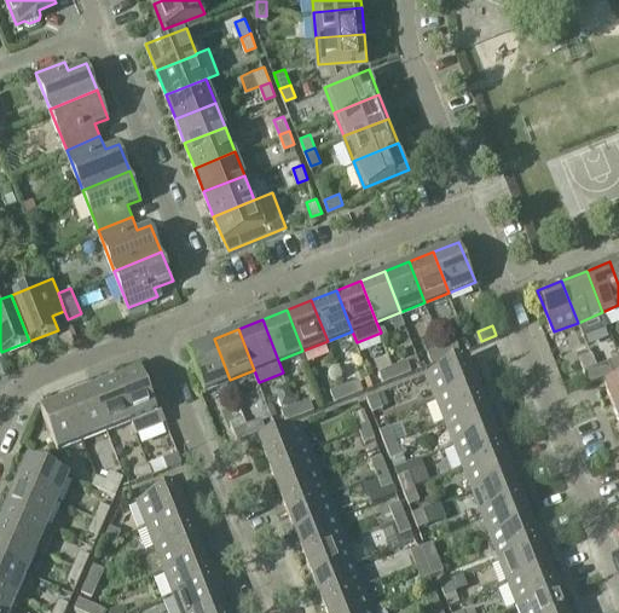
[(230,380),(214,339),(189,348),(204,389),(230,380)]
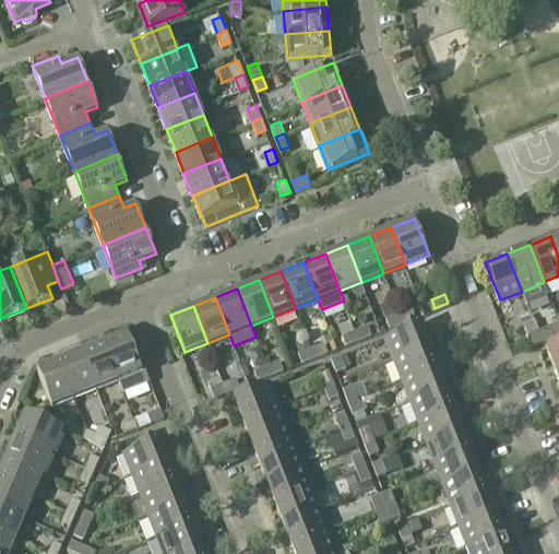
[(412,307),(399,313),(403,321),(416,316),(412,307)]
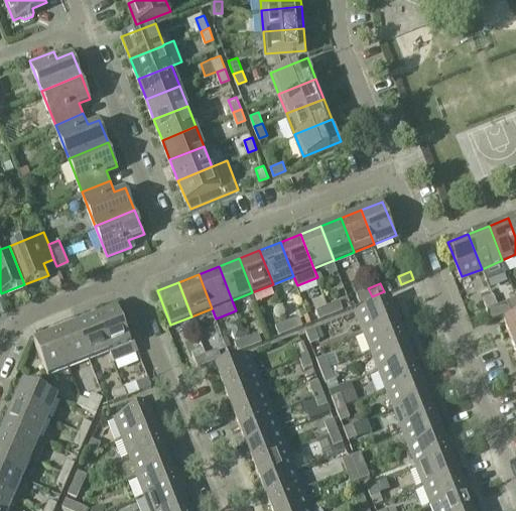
[(360,300),(372,296),(368,288),(357,292),(360,300)]
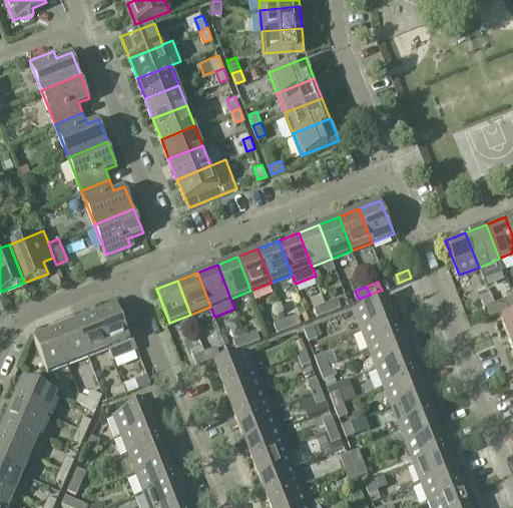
[(498,311),(494,301),(495,301),(491,290),(480,295),(484,305),(488,315),(498,311)]
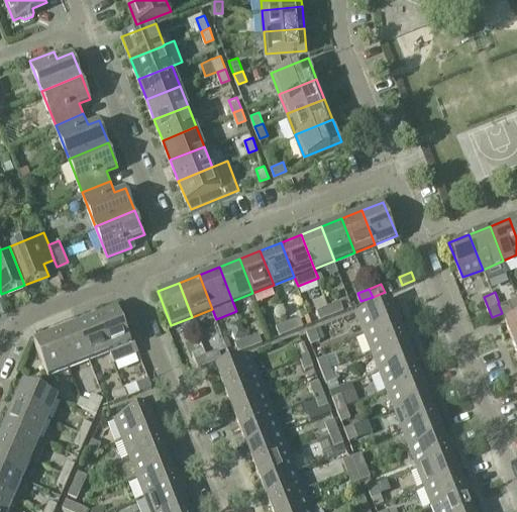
[(365,329),(398,316),(390,296),(356,309),(365,329)]
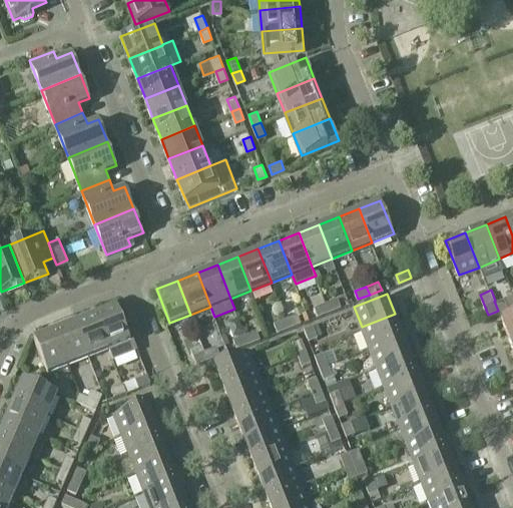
[(504,297),(495,301),(494,301),(498,311),(508,307),(504,297)]
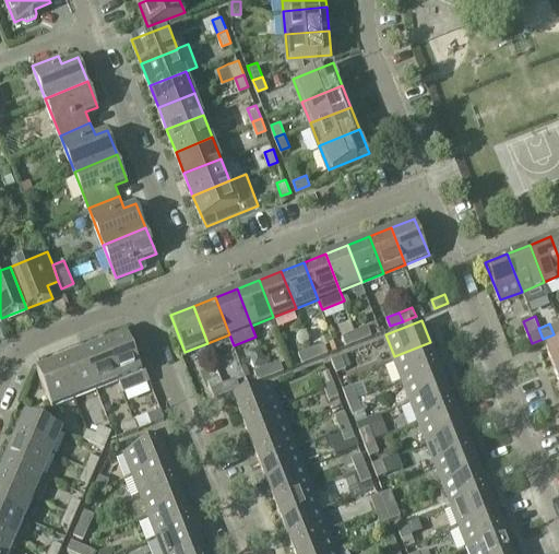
[(368,325),(355,329),(358,339),(372,333),(368,325)]
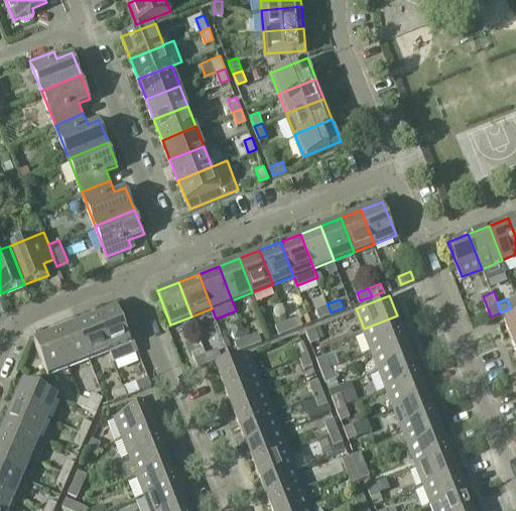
[(319,316),(331,312),(328,303),(316,308),(319,316)]
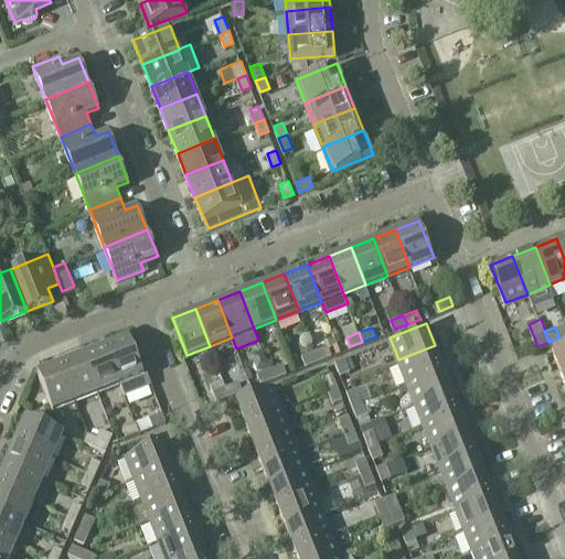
[(146,369),(142,371),(129,335),(105,344),(120,382),(125,393),(151,382),(146,369)]
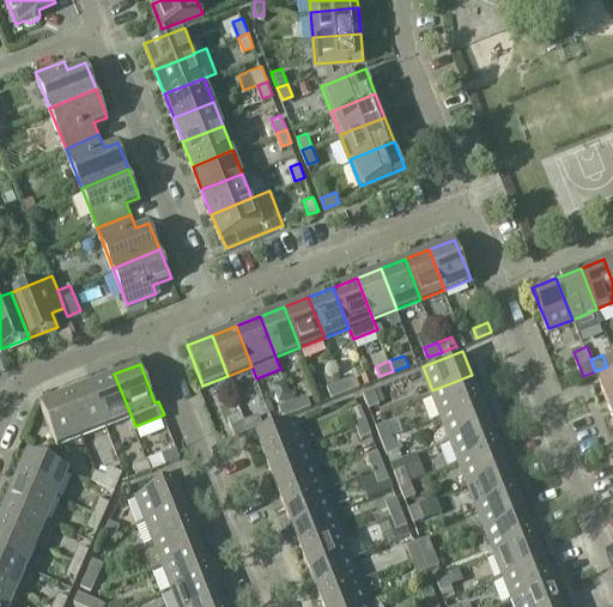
[(612,371),(599,378),(610,404),(612,401),(612,371)]
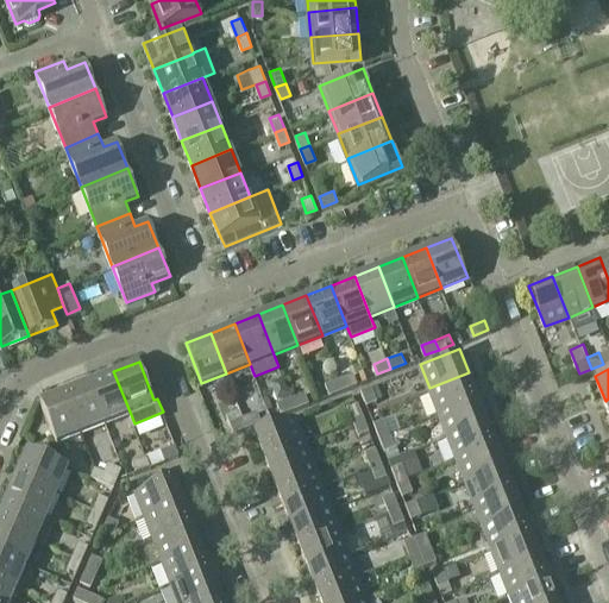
[(105,421),(130,412),(113,371),(89,381),(105,421)]
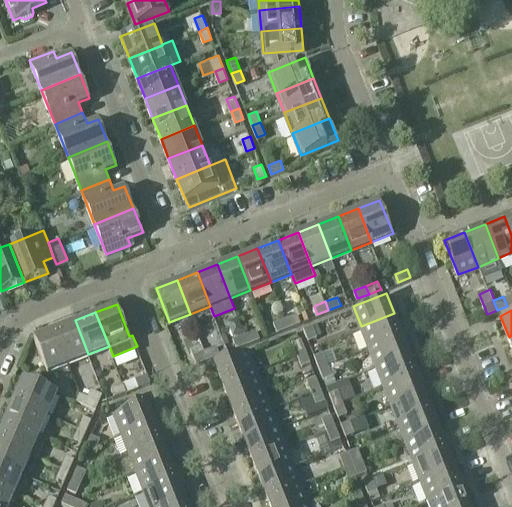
[(300,321),(297,313),(285,318),(288,326),(300,321)]
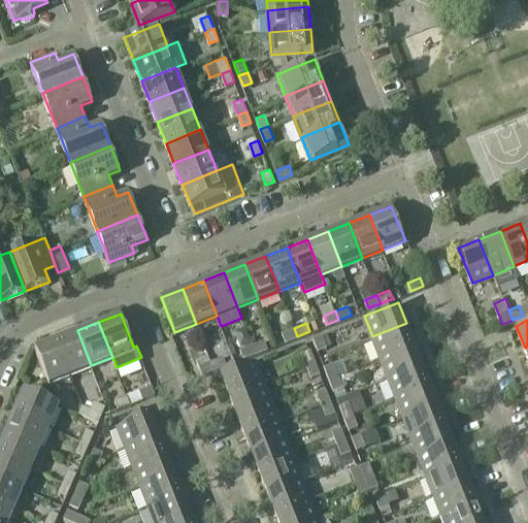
[(415,342),(406,323),(372,336),(380,356),(415,342)]
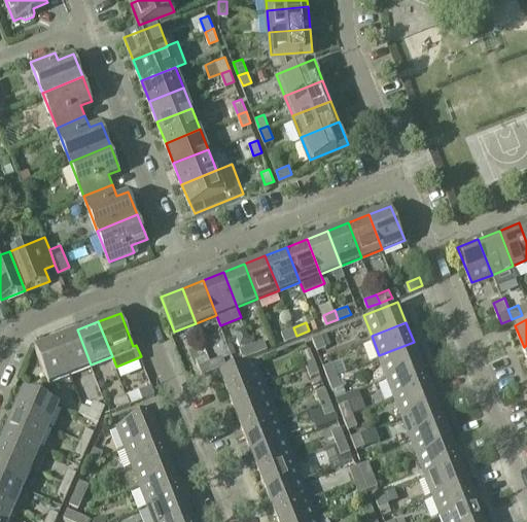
[(285,340),(296,336),(293,327),(282,332),(285,340)]
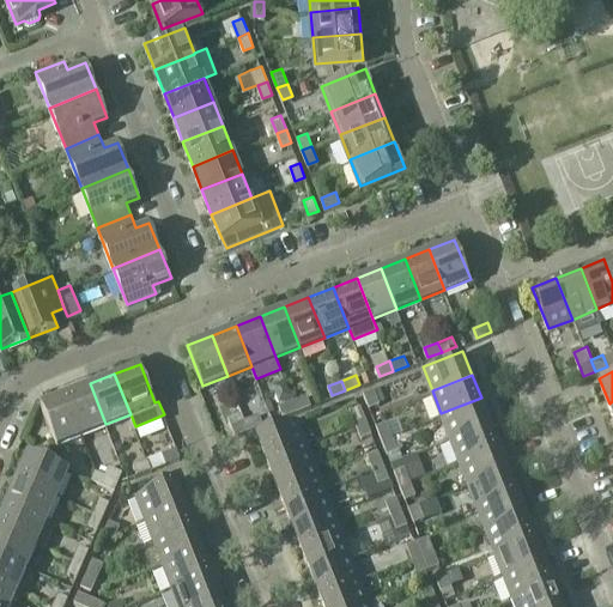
[(105,424),(90,383),(66,393),(82,433),(105,424)]
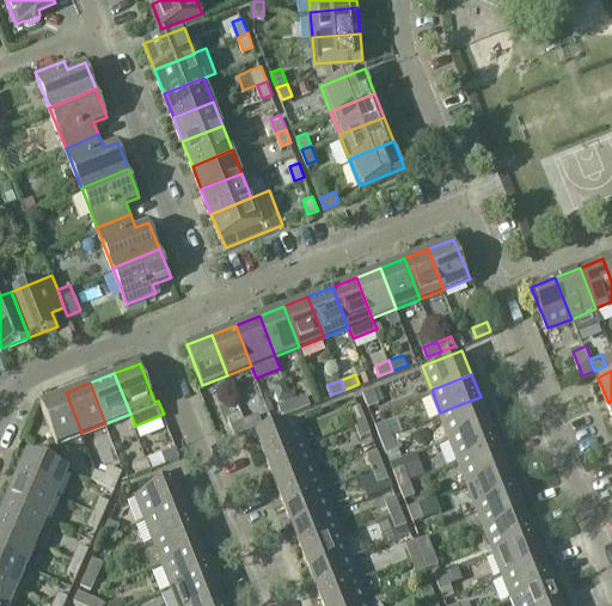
[(362,390),(368,405),(378,401),(372,386),(362,390)]
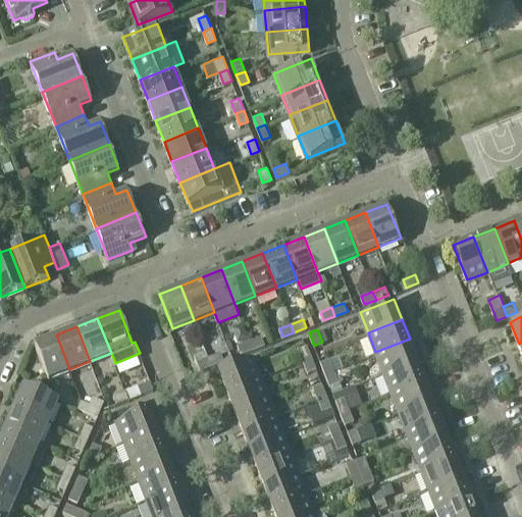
[(69,369),(56,334),(35,344),(48,377),(69,369)]
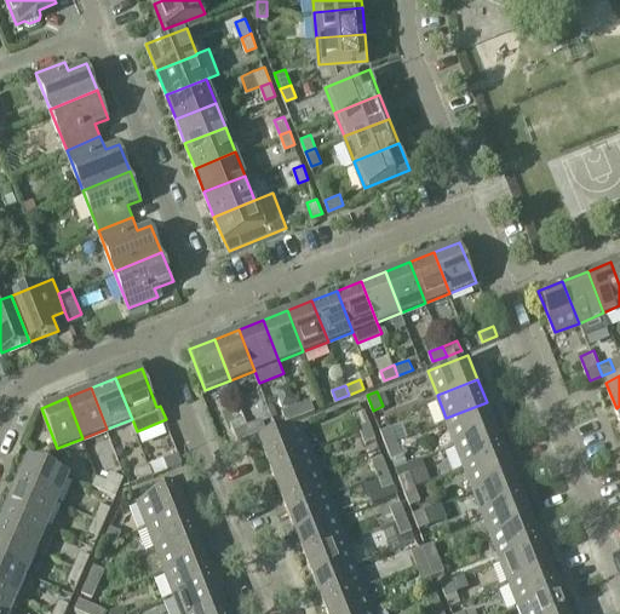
[(315,408),(311,399),(296,405),(300,414),(315,408)]
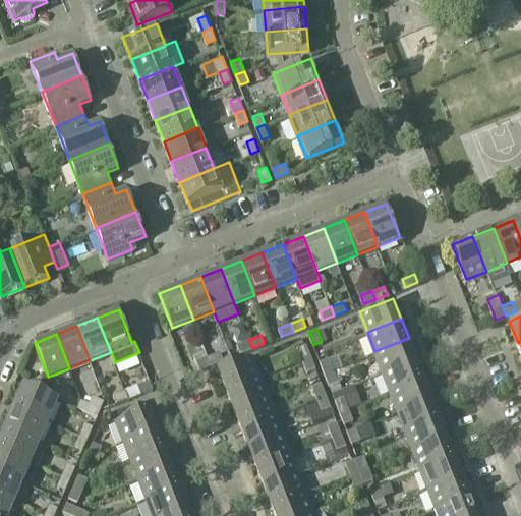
[(416,357),(409,338),(374,351),(383,370),(416,357)]
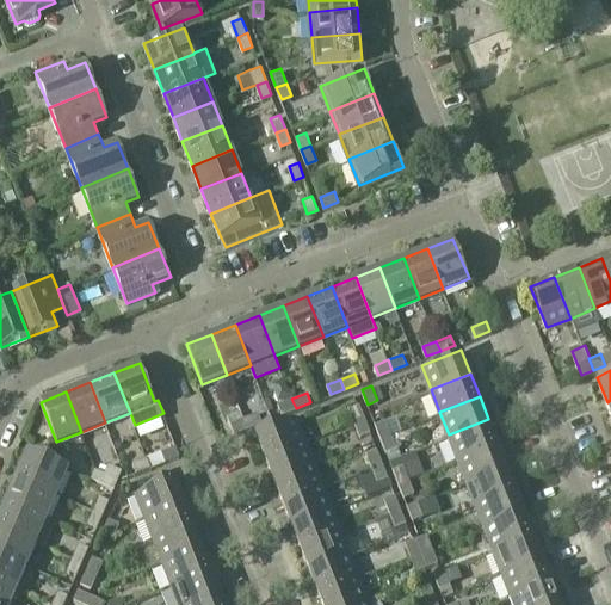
[(283,413),(296,408),(291,399),(278,403),(283,413)]
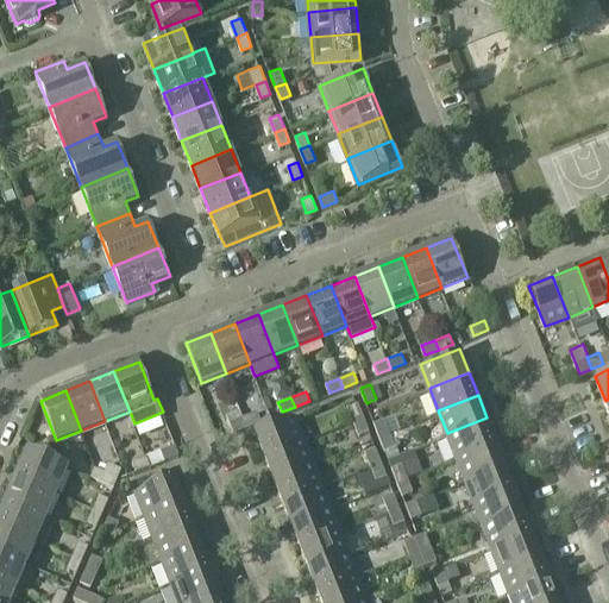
[(347,404),(353,419),(363,414),(358,400),(347,404)]
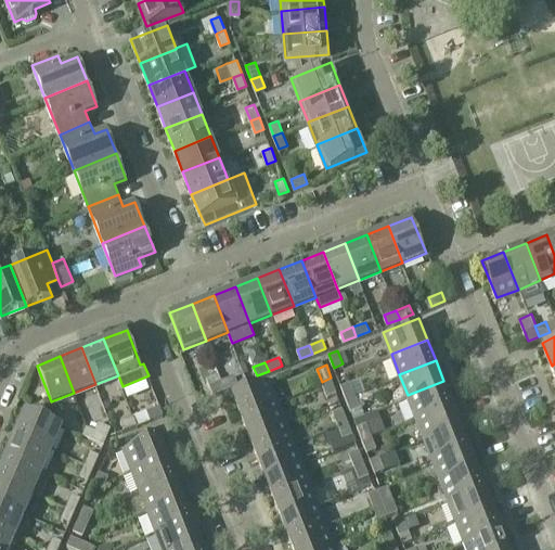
[(239,383),(235,374),(221,380),(226,388),(239,383)]
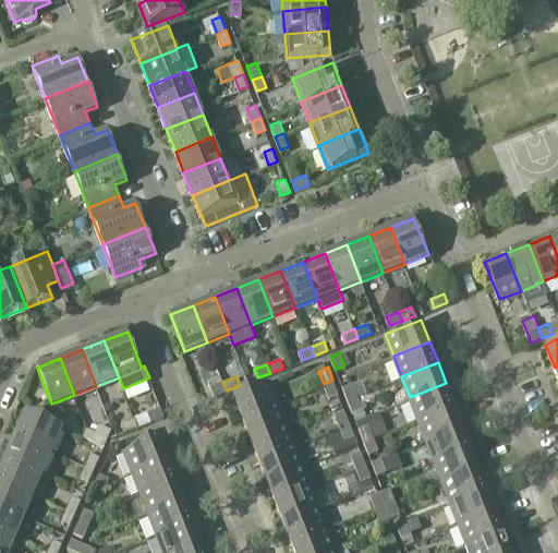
[(233,394),(242,416),(279,401),(270,380),(233,394)]
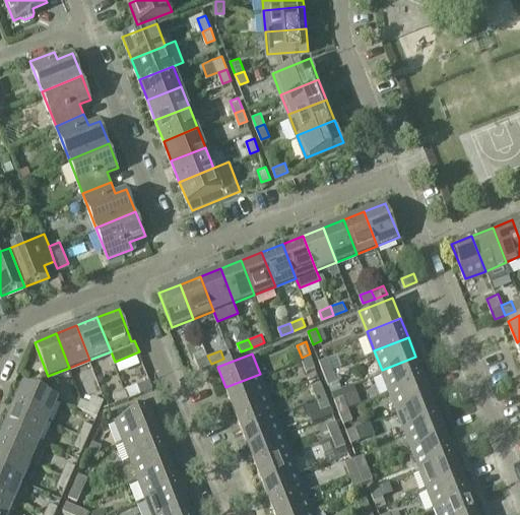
[(315,366),(310,353),(302,358),(307,369),(315,366)]
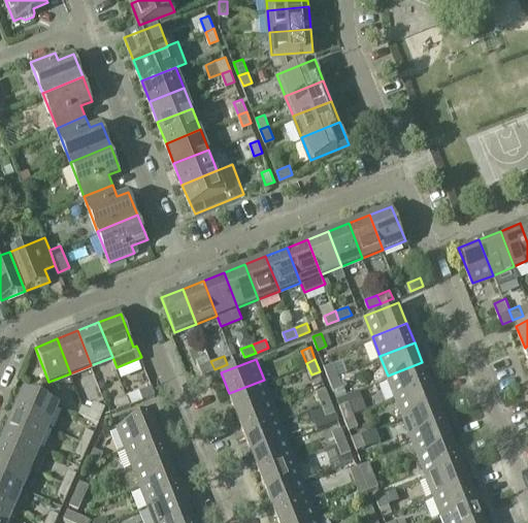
[(202,373),(215,369),(210,361),(199,365),(202,373)]
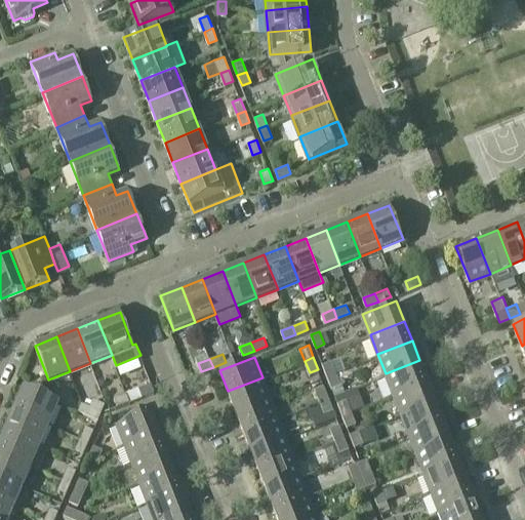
[(330,359),(322,362),(326,374),(335,371),(330,359)]
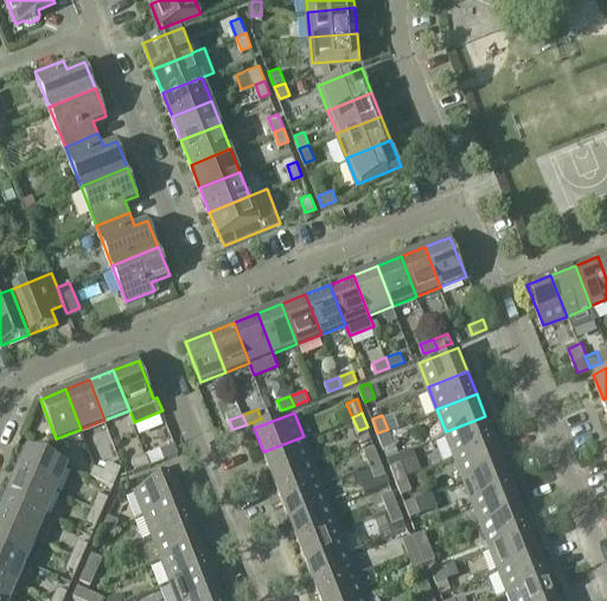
[(493,439),(485,416),(446,432),(454,454),(493,439)]
